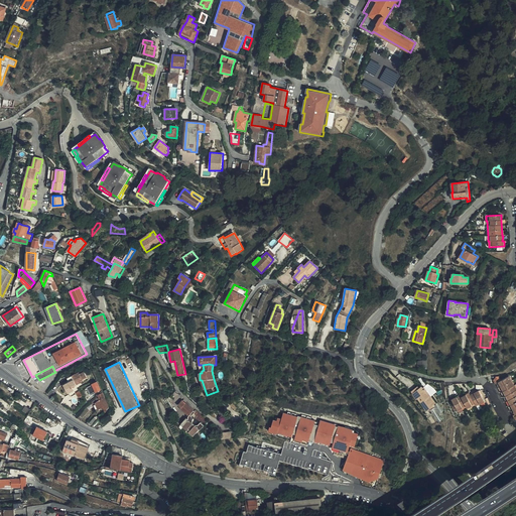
[(83,379),(87,377),(84,370),(68,378),(70,382),(63,385),(69,393),(74,390),(73,387),(84,381),(83,379)]
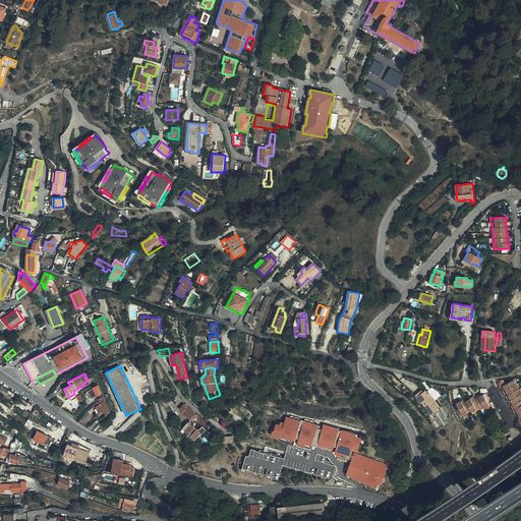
[(520,392),(515,380),(501,387),(520,423),(520,392)]
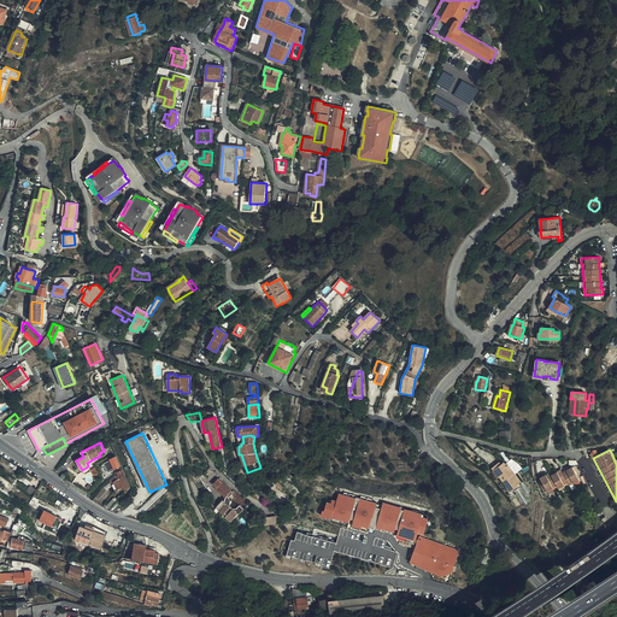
[(507,464),(516,475),(522,469),(521,466),(519,465),(511,459),(505,464),(506,464),(507,464)]
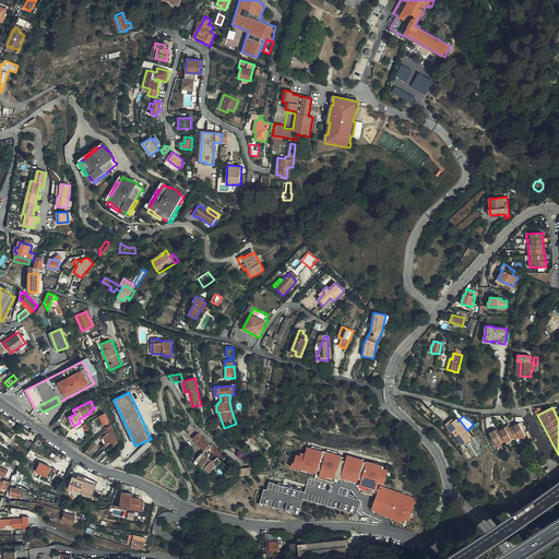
[(472,437),(467,430),(460,420),(459,420),(458,420),(456,419),(454,420),(453,418),(447,424),(452,431),(453,431),(464,444),(470,440),(468,439),(472,437)]
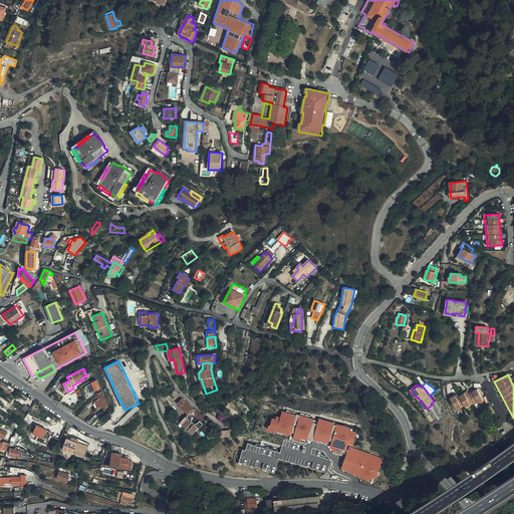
[(473,402),(475,405),(483,400),(477,390),(469,394),(468,392),(460,396),(458,394),(450,398),(456,409),(464,405),(465,407),(473,402)]
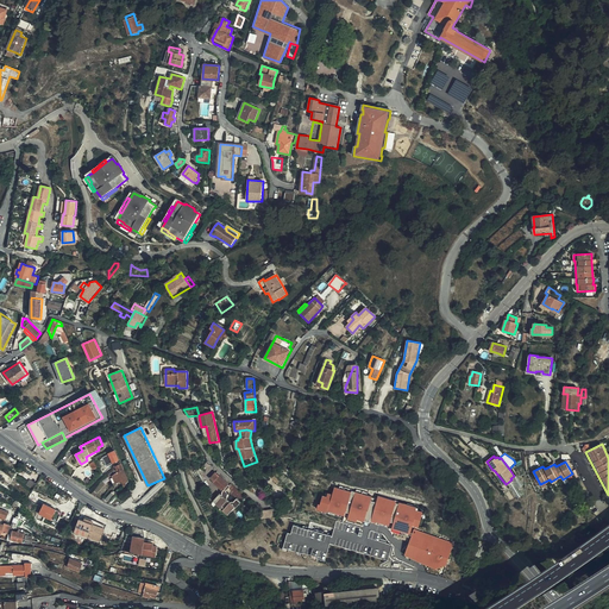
[(124,470),(121,464),(118,466),(115,466),(118,472),(112,476),(117,484),(123,482),(125,487),(129,482),(124,470)]
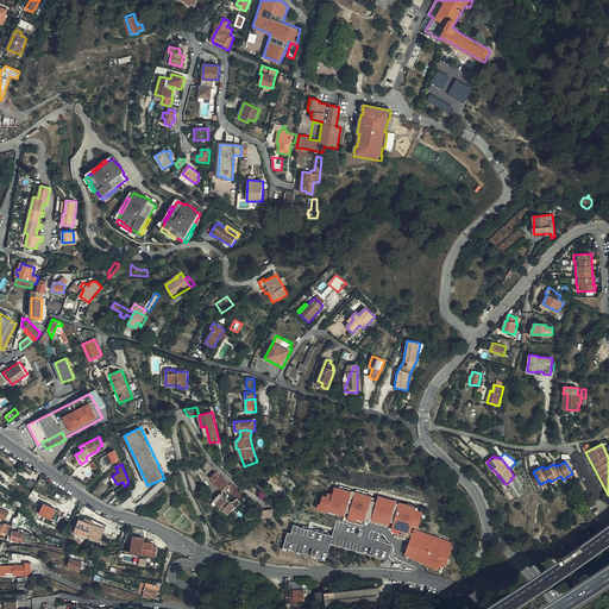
[(88,485),(96,476),(87,468),(79,477),(88,485)]
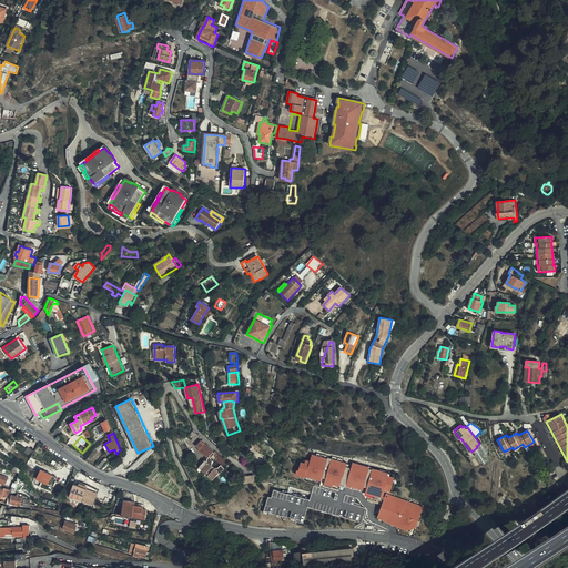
[(208,462),(202,468),(201,468),(213,479),(220,473),(221,473),(225,468),(221,465),(219,467),(215,468),(212,465),(212,460),(215,458),(213,456),(215,453),(201,440),(198,446),(210,456),(208,458),(208,462)]
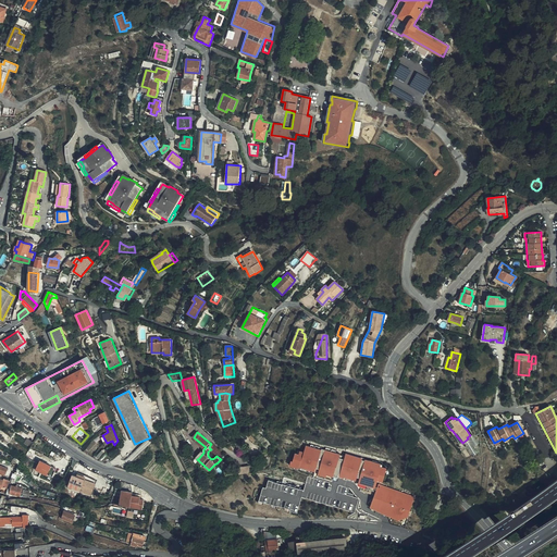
[(292,466),(319,470),(318,474),(327,475),(327,474),(335,475),(338,459),(341,459),(342,453),(306,445),(305,452),(295,450),(292,466)]
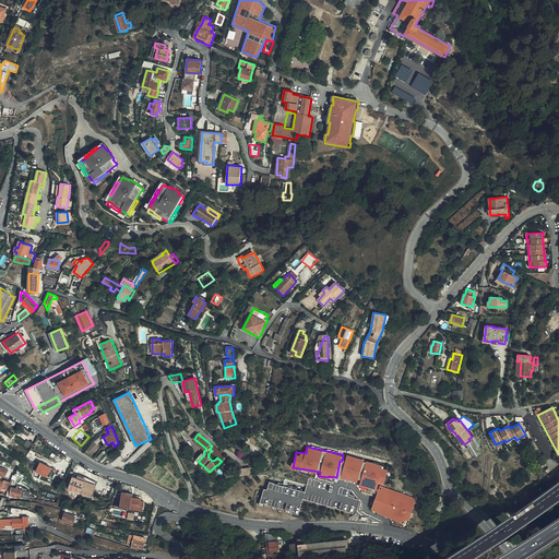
[(102,462),(107,455),(104,451),(97,459),(102,462)]
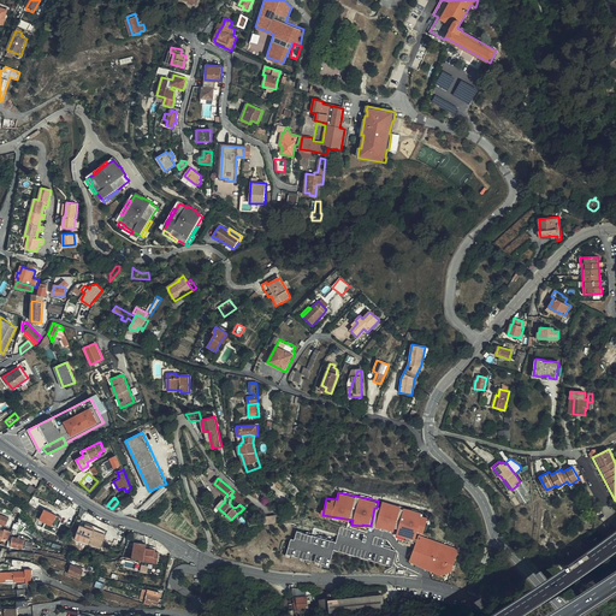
[(430,514),(383,501),(375,527),(416,538),(419,531),(425,532),(430,514)]
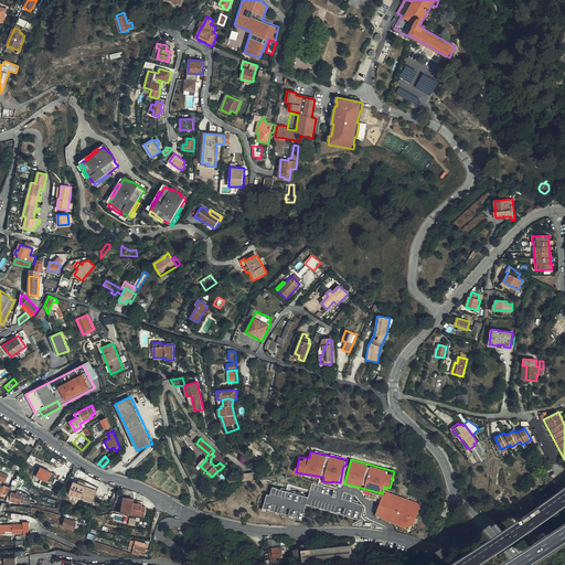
[(114,465),(108,460),(103,467),(107,470),(114,465)]
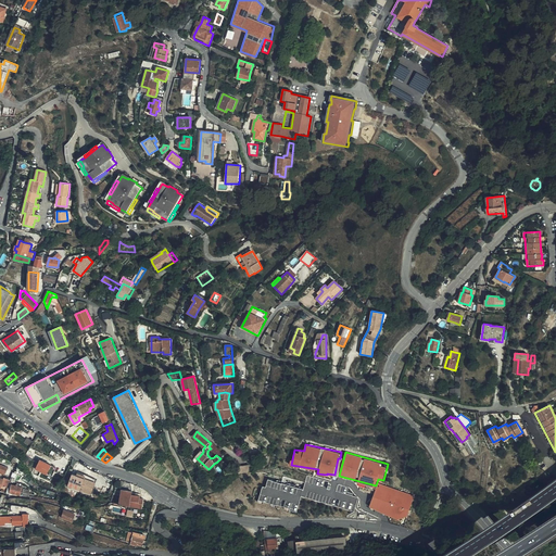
[(17,466),(21,460),(15,456),(11,462),(17,466)]
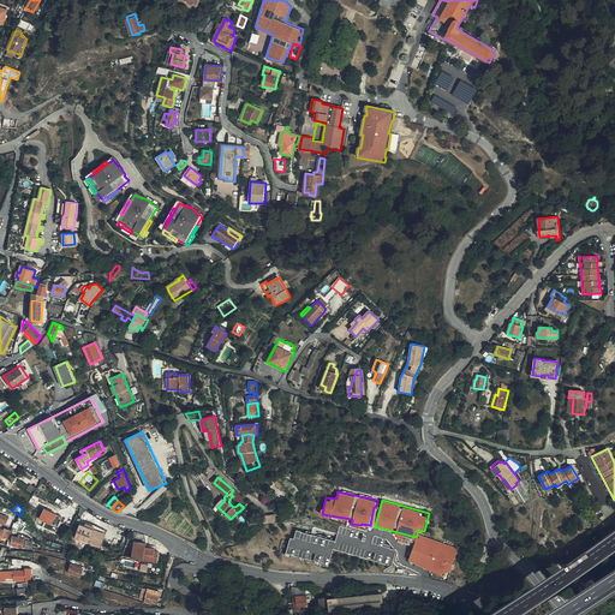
[(52,525),(57,515),(43,509),(40,519),(52,525)]
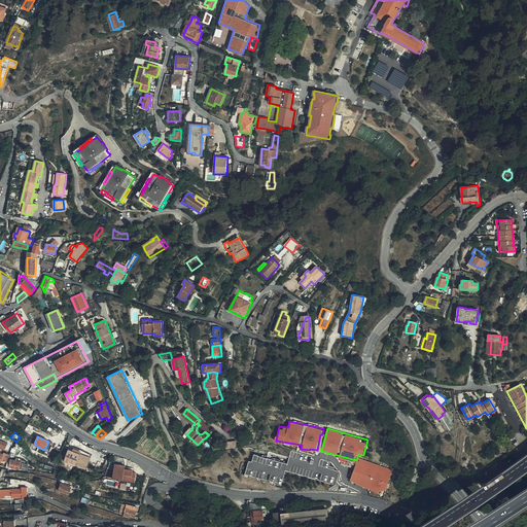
[(80,454),(81,451),(73,449),(72,451),(69,450),(64,461),(86,469),(91,458),(80,454)]
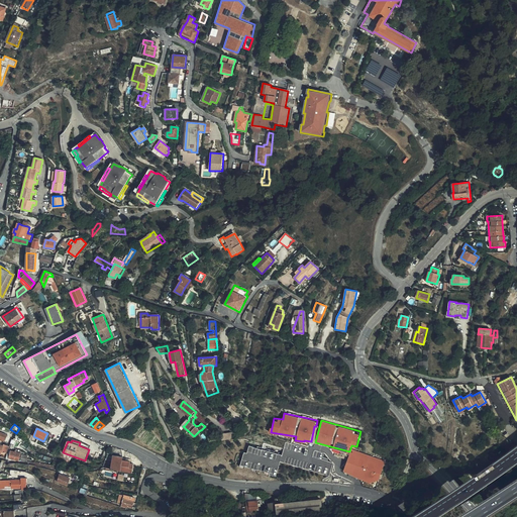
[(9,446),(6,445),(5,447),(3,446),(0,444),(0,453),(1,452),(6,454),(9,446)]
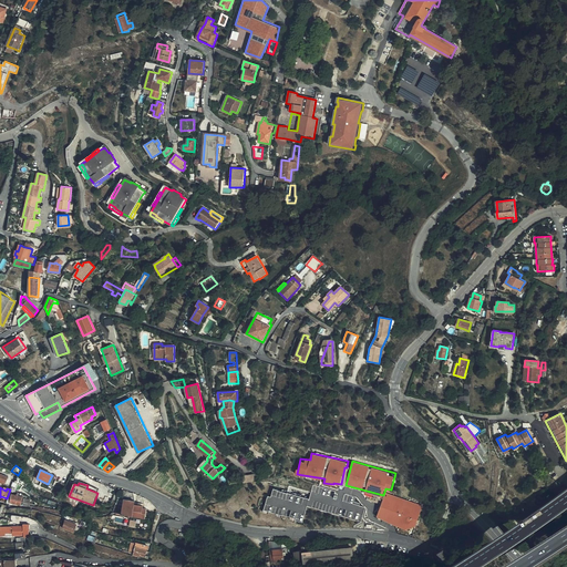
[(384,492),(377,517),(415,529),(423,504),(384,492)]
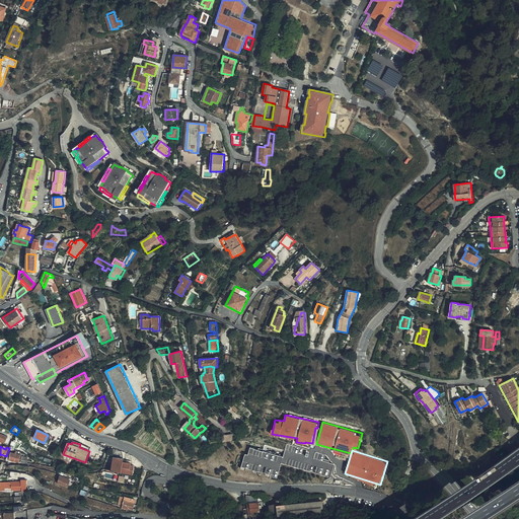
[(20,455),(16,454),(11,453),(9,460),(19,463),(20,455)]
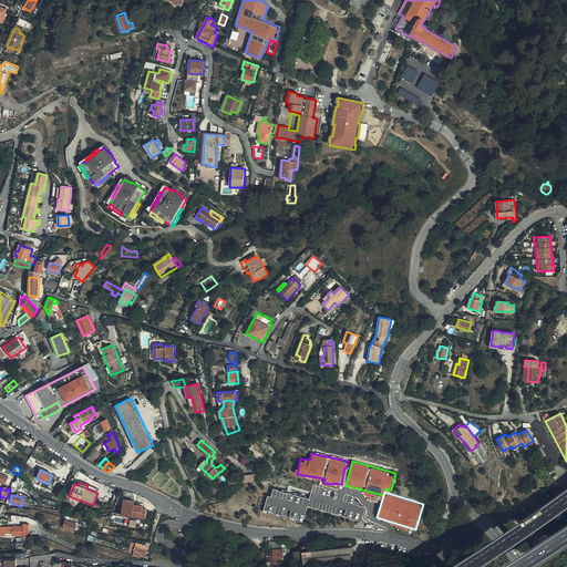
[(123,505),(121,514),(121,516),(123,516),(125,516),(145,519),(146,509),(143,508),(143,506),(134,505),(135,502),(124,500),(123,505)]
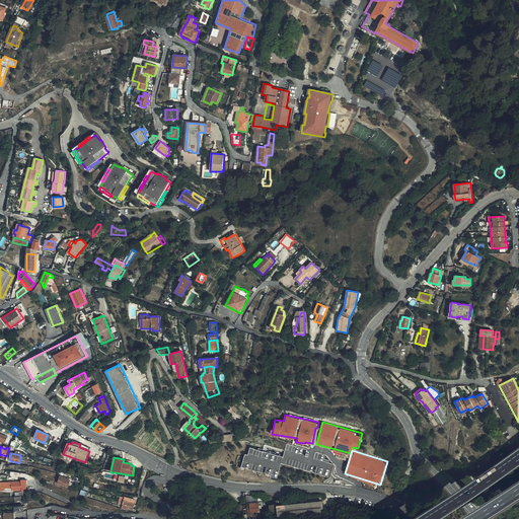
[(105,461),(103,469),(110,470),(113,462),(105,461)]
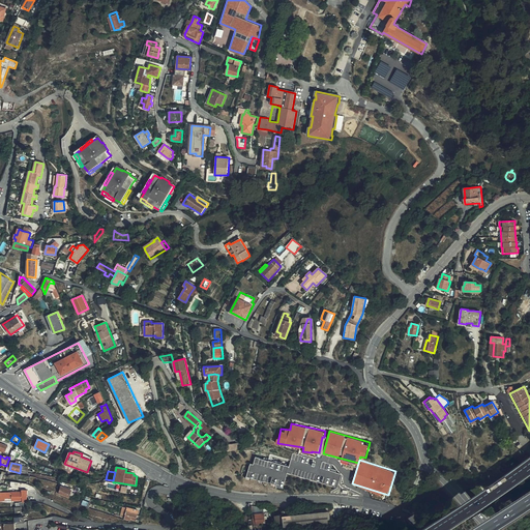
[(61,487),(58,495),(69,499),(71,490),(61,487)]
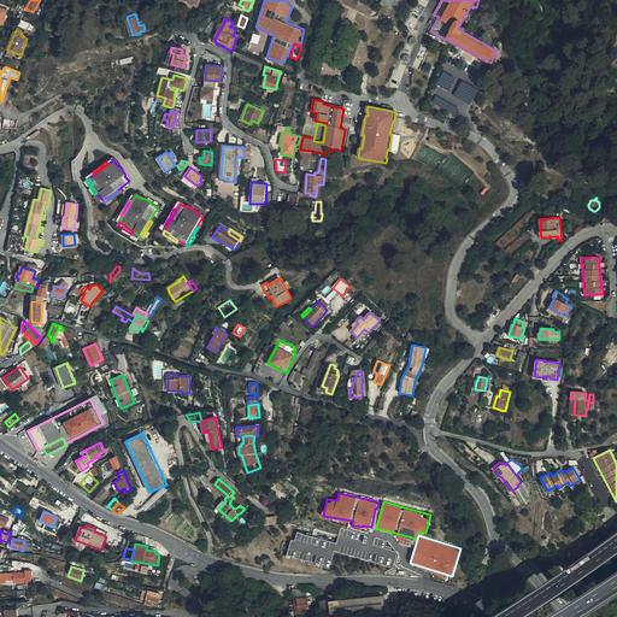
[(12,573),(13,583),(25,583),(25,585),(28,585),(31,585),(31,570),(25,570),(25,573),(12,573)]
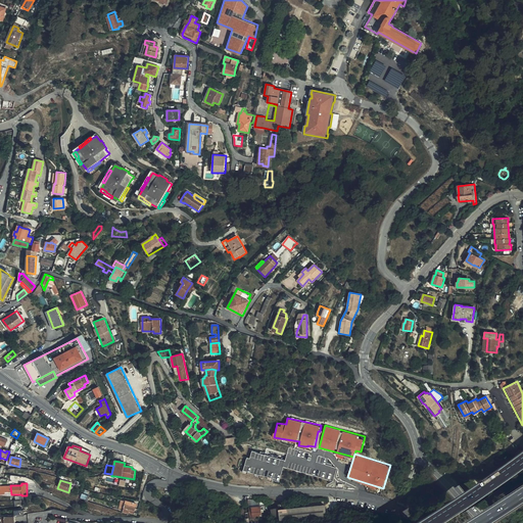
[(123,512),(123,513),(130,515),(130,514),(134,515),(135,512),(137,504),(126,502),(124,509),(119,508),(119,511),(123,512)]
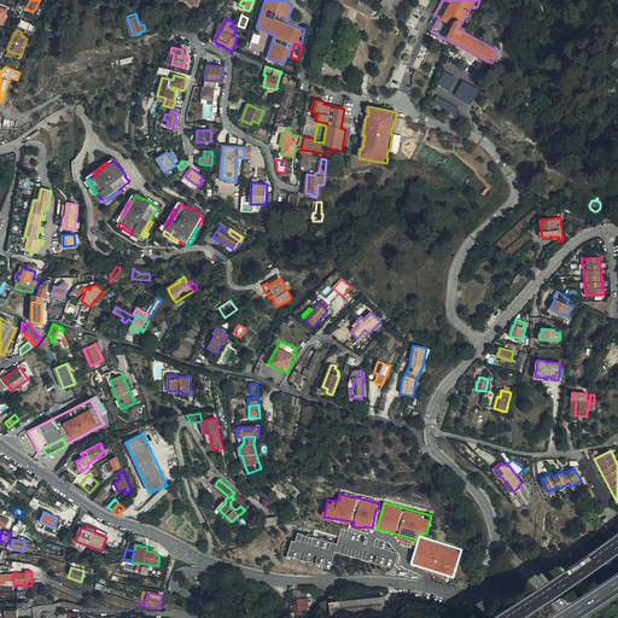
[(339,602),(338,594),(336,595),(328,596),(330,602),(322,602),(324,611),(331,610),(330,604),(339,602)]
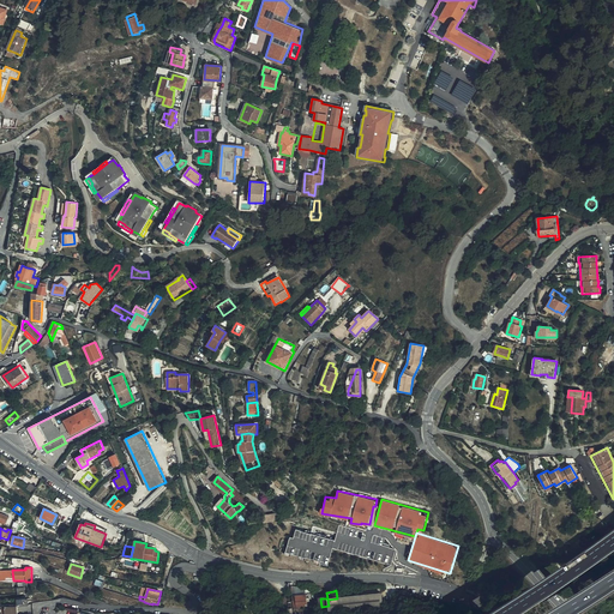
[(306,602),(312,602),(312,594),(306,595),(295,596),(296,602),(298,602),(299,609),(307,608),(306,602)]
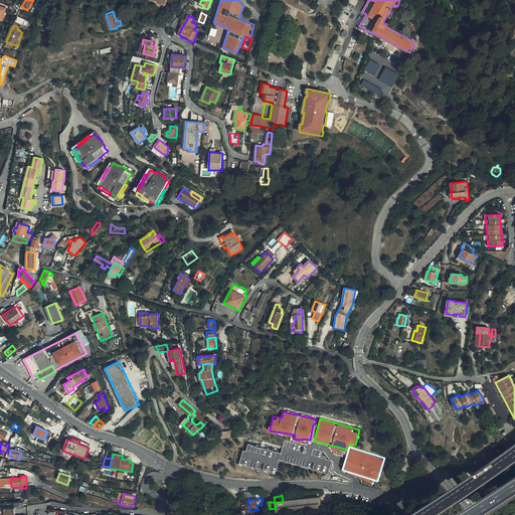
[(320,498),(283,502),(275,503),(276,508),(276,513),(321,507),(320,498)]
